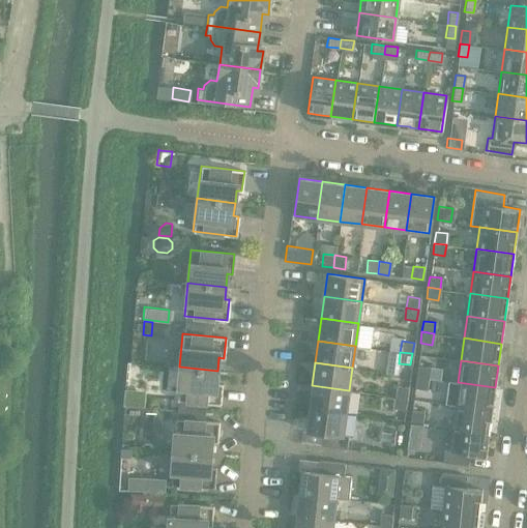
[(417,364),(415,376),(428,378),(429,367),(417,364)]
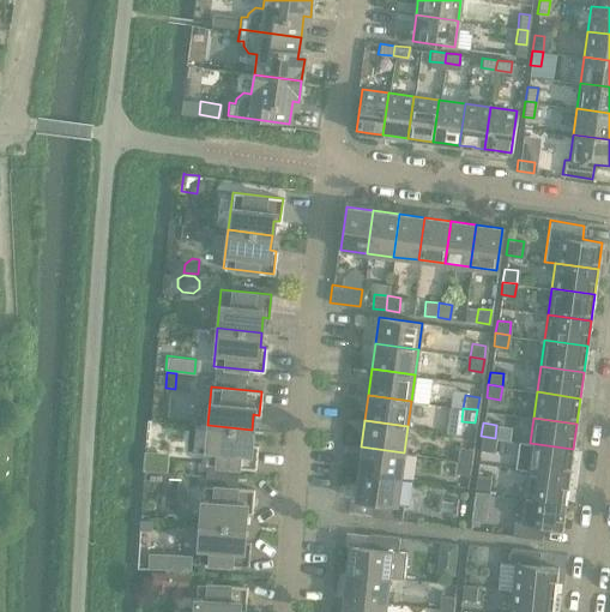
[(252,430),(207,425),(204,463),(254,468),(257,444),(251,444),(252,430)]
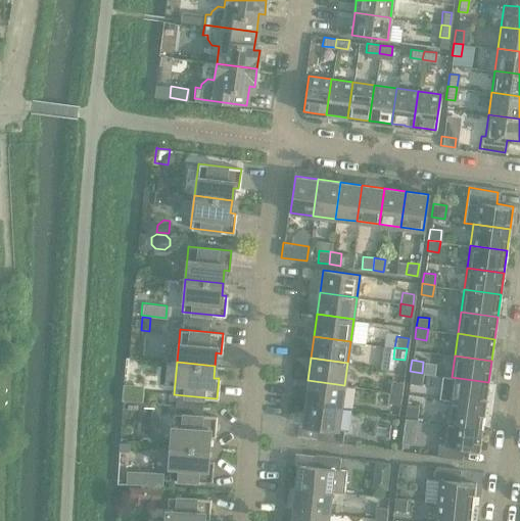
[(422,373),(410,371),(409,382),(420,384),(422,373)]
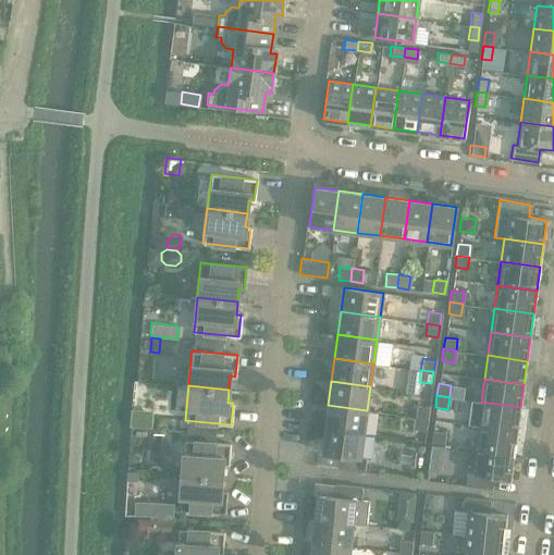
[(517,430),(520,407),(481,402),(470,401),(467,423),(478,426),(517,430)]
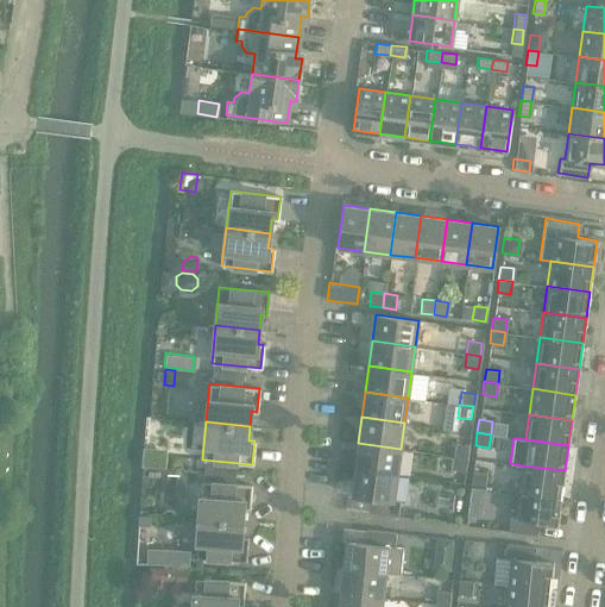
[(358,443),(354,468),(397,474),(401,449),(358,443)]
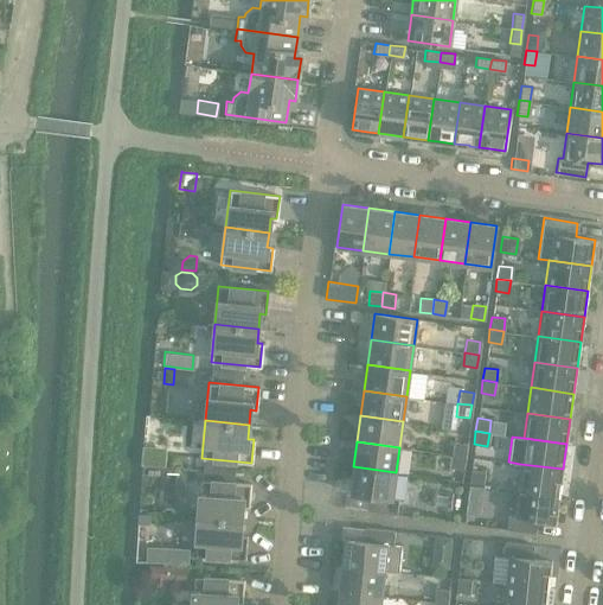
[(453,441),(450,454),(464,456),(467,443),(453,441)]
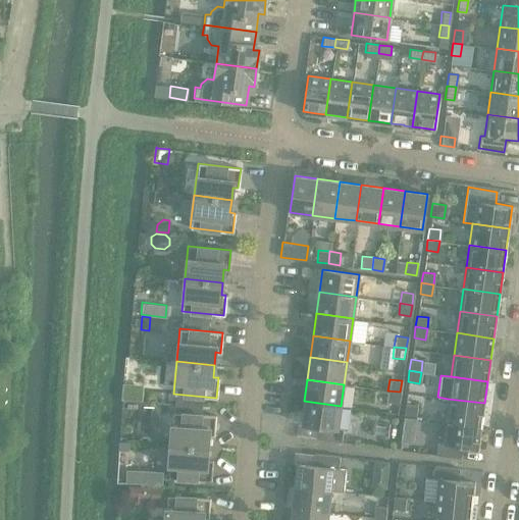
[(400,392),(387,391),(386,401),(399,403),(400,392)]
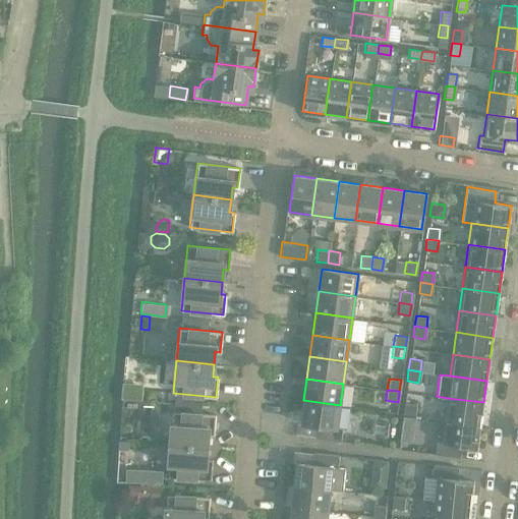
[(447,398),(444,419),(480,424),(483,402),(447,398)]
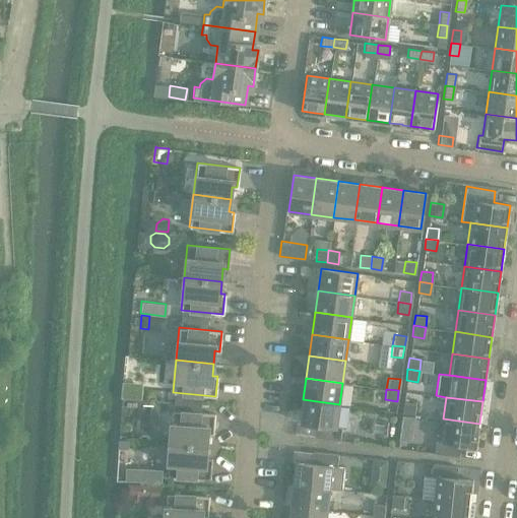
[(339,404),(303,399),(300,422),(316,424),(314,436),(339,440),(341,427),(336,427),(339,404)]
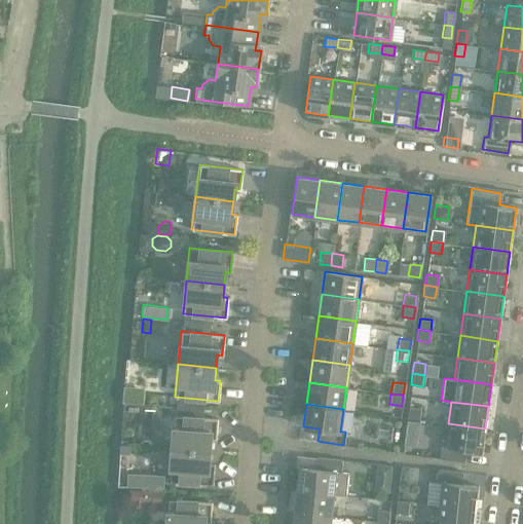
[(408,406),(406,417),(418,419),(419,408),(408,406)]
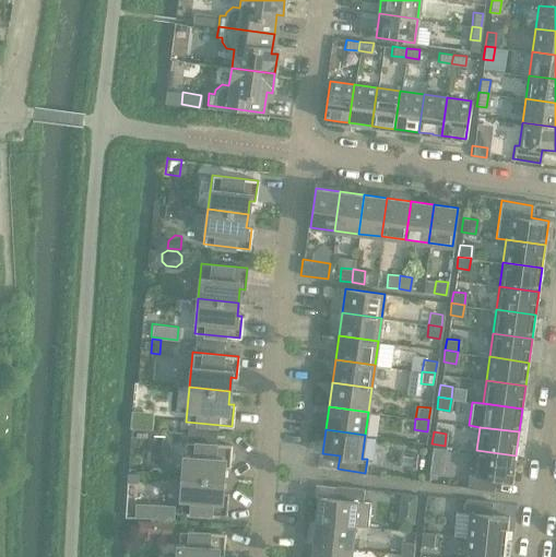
[(185,441),(182,476),(223,480),(224,465),(228,466),(231,445),(185,441)]
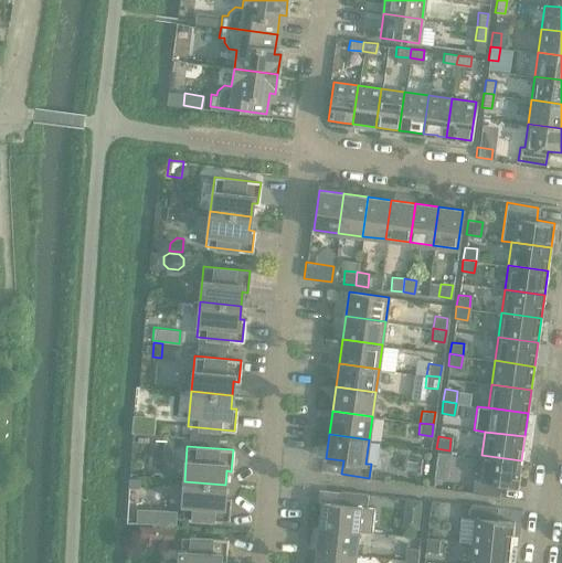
[(436,452),(434,465),(447,466),(448,453),(436,452)]
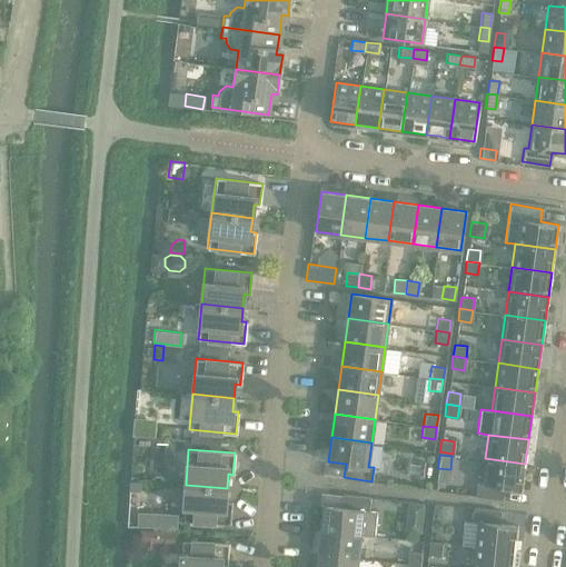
[(525,464),(485,458),(482,483),(476,481),(474,495),(502,499),(504,486),(520,488),(525,464)]
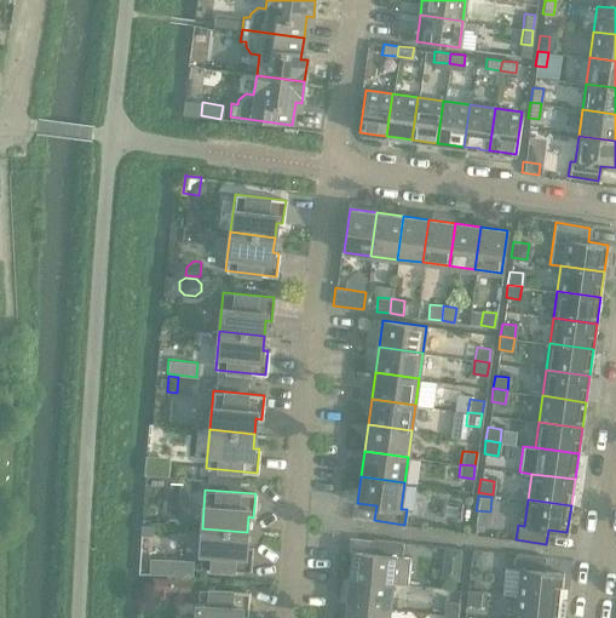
[(247,532),(202,528),(199,567),(249,571),(252,547),(246,547),(247,532)]
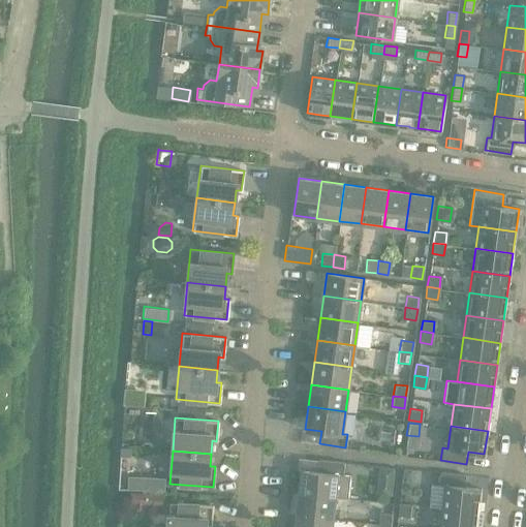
[(298,493),(335,496),(347,498),(349,474),(342,473),(343,462),(317,459),(316,471),(300,469),(298,493)]
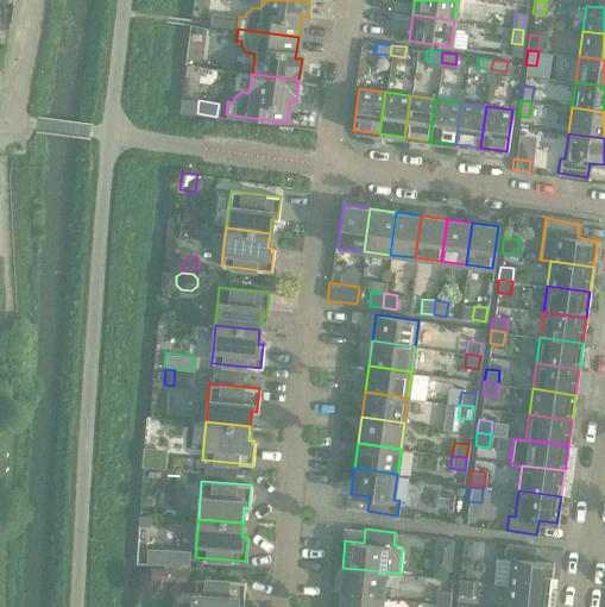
[(435,536),(434,552),(451,554),(453,538),(435,536)]
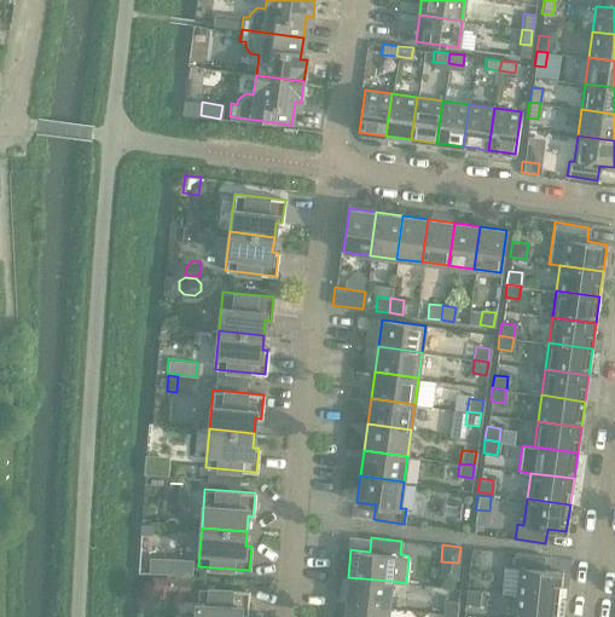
[(518,568),(516,594),(558,599),(562,571),(543,569),(544,555),(514,552),(512,568),(518,568)]
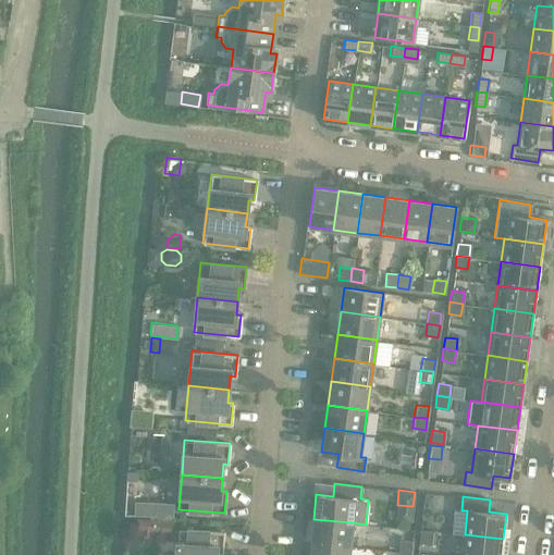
[(160,502),(160,516),(171,517),(172,503),(160,502)]
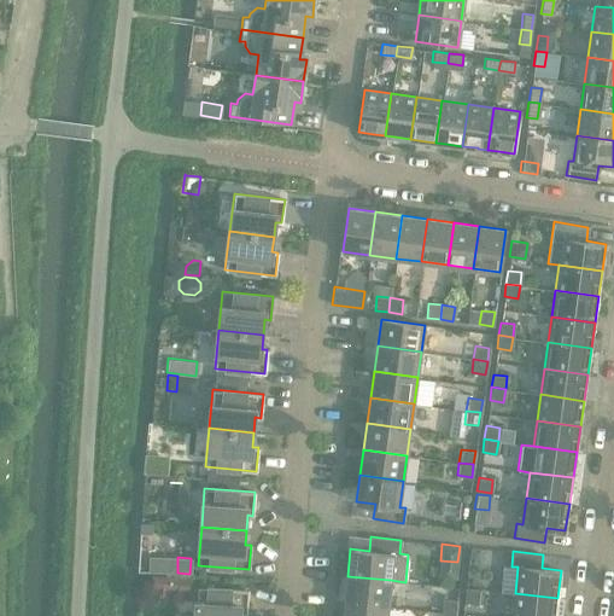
[(175,575),(175,591),(182,591),(189,592),(189,576),(175,575)]
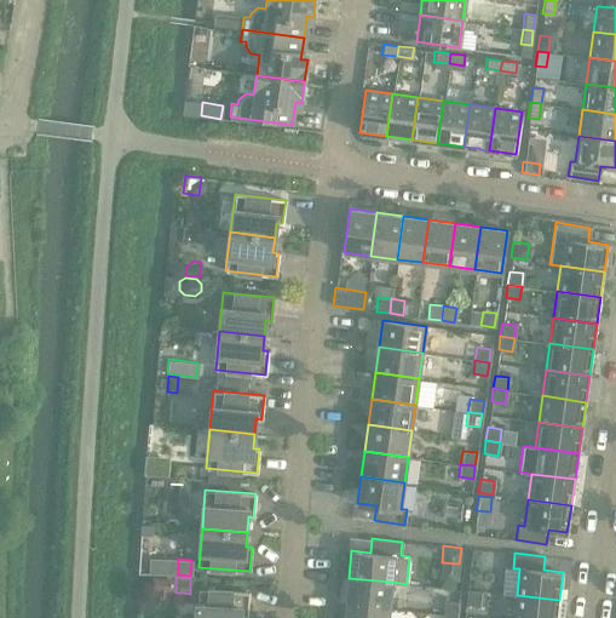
[(349,578),(346,604),(390,608),(392,582),(349,578)]
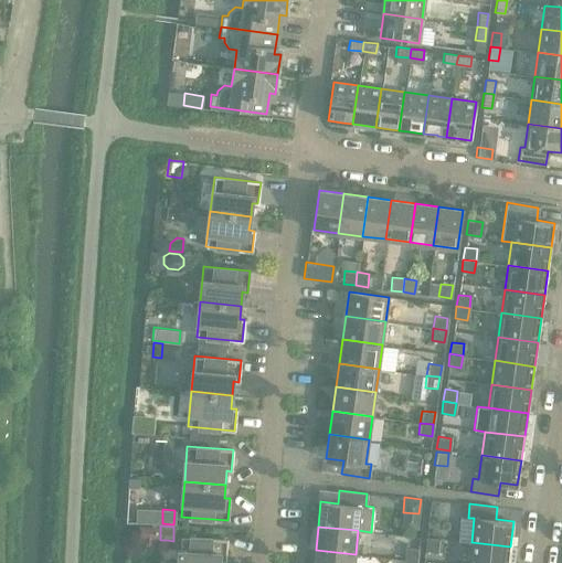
[(180,537),(178,562),(219,562),(220,561),(225,561),(226,539),(180,537)]
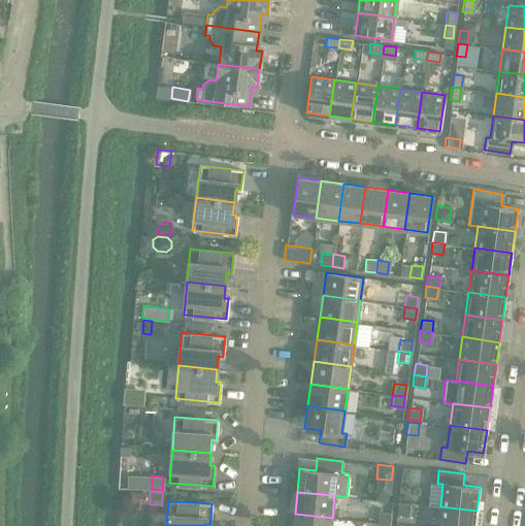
[(397,502),(396,514),(408,515),(409,503),(397,502)]
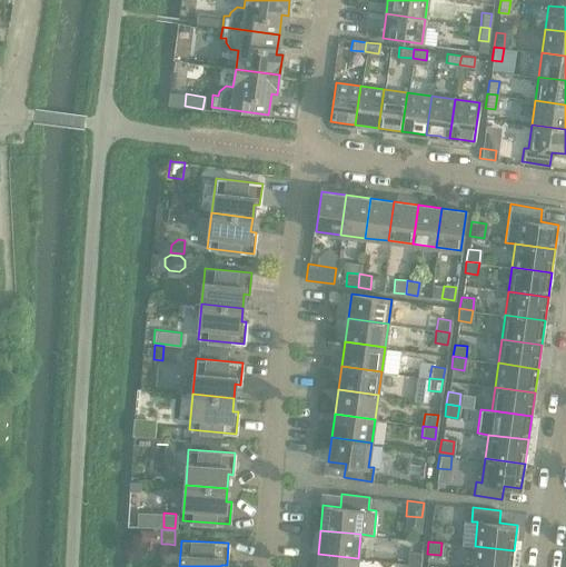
[(475,546),(472,566),(512,566),(514,550),(475,546)]
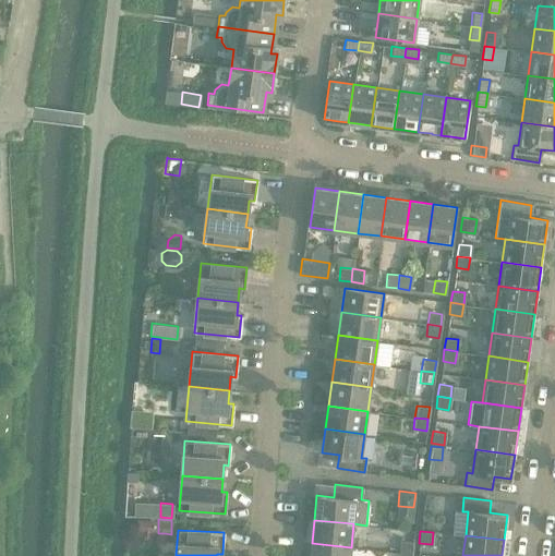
[(400,541),(398,552),(411,554),(412,542),(400,541)]
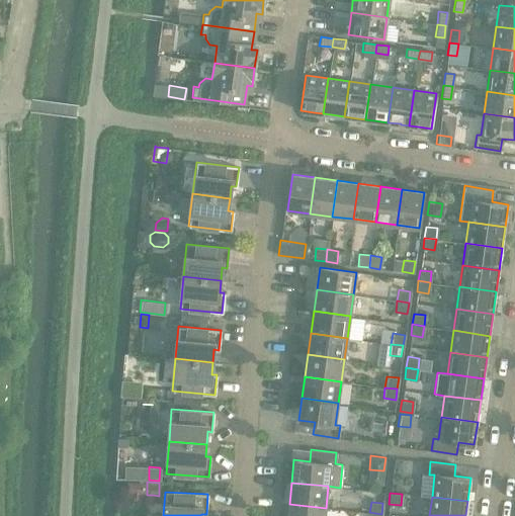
[(289,504),(287,515),(324,515),(326,508),(289,504)]
